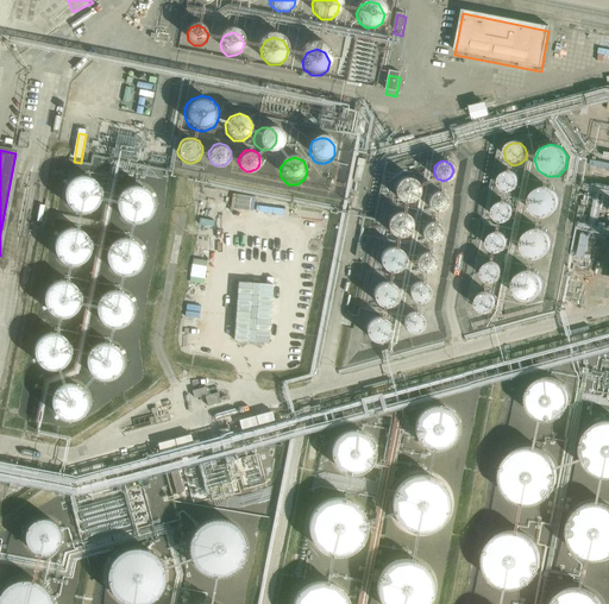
[(353,184),(360,187),(365,164),(357,163),(353,184)]
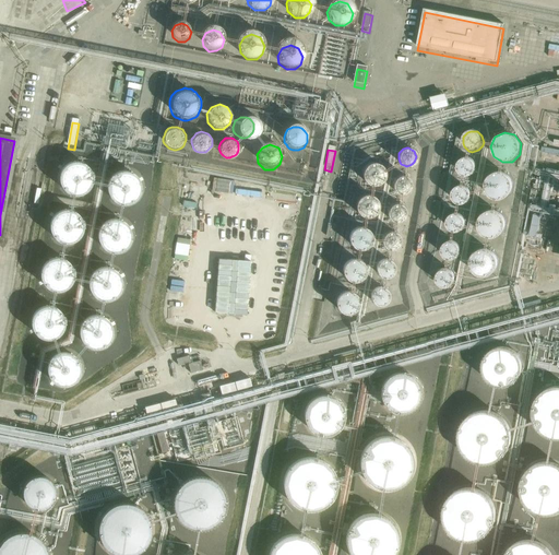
[(476,170),(477,167),(476,164),(475,162),(473,160),(470,158),(467,157),(464,157),(461,160),(459,161),(458,164),(456,167),(456,169),(458,173),(460,175),(462,177),(465,178),(467,178),(471,177),(474,176),(475,173),(476,170)]
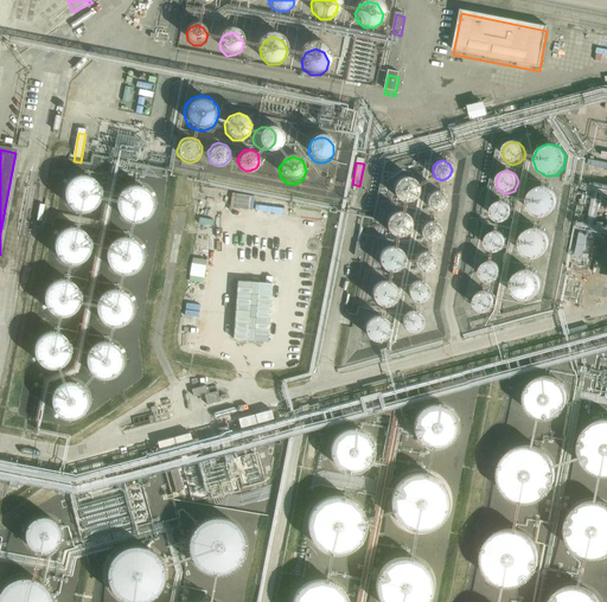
[(420,191),(420,189),(420,185),(419,183),(417,180),(415,178),(413,175),(410,174),(407,174),(404,174),(401,175),(398,177),(396,179),(394,181),(393,184),(393,187),(393,190),(393,193),(394,196),(396,198),(398,200),(401,202),(404,203),(407,203),(410,202),(413,200),(415,199),(417,197),(419,194),(420,191)]
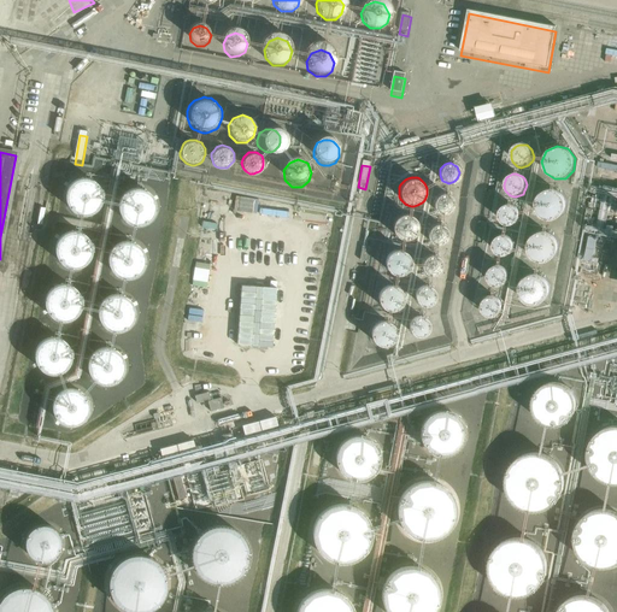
[(71,184),(64,196),(68,211),(80,219),(92,218),(100,213),(105,199),(99,186),(84,180),(71,184)]
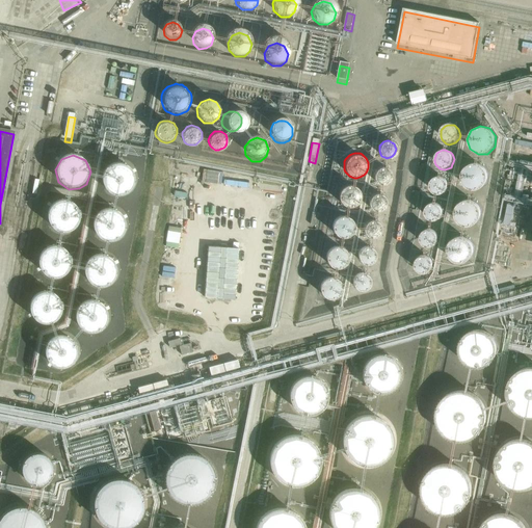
[(106,165),(100,177),(102,189),(113,196),(124,195),(131,190),(135,179),(130,166),(117,161),(106,165)]
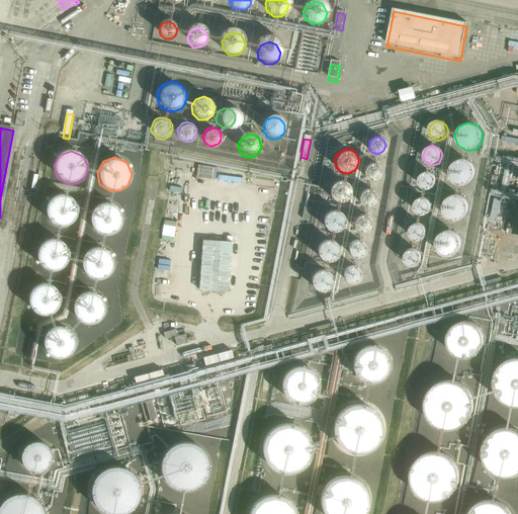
[(452,162),(448,171),(450,180),(458,186),(468,185),(475,178),(476,168),(470,161),(460,158),(452,162)]
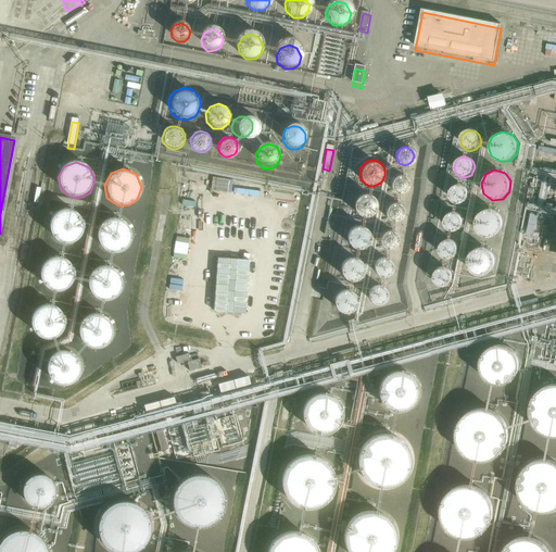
[(409,186),(409,183),(409,180),(407,177),(405,176),(402,175),(400,174),(396,175),(393,176),(391,178),(390,182),(390,184),(390,187),(391,190),(393,192),(395,193),(399,195),(402,195),(405,193),(407,191),(408,189),(409,186)]
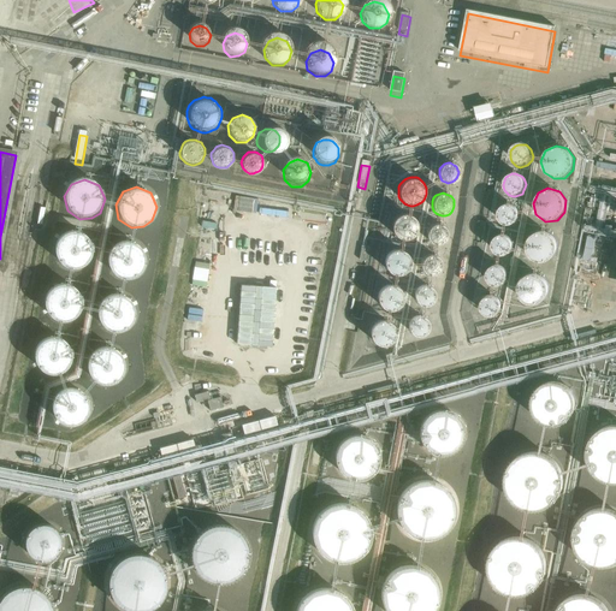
[(520,215),(520,214),(520,211),(517,207),(514,205),(509,203),(505,203),(502,205),(501,206),(498,209),(497,212),(497,214),(497,219),(499,223),(503,225),(508,226),(511,226),(514,225),(516,224),(519,220),(520,218),(520,215)]
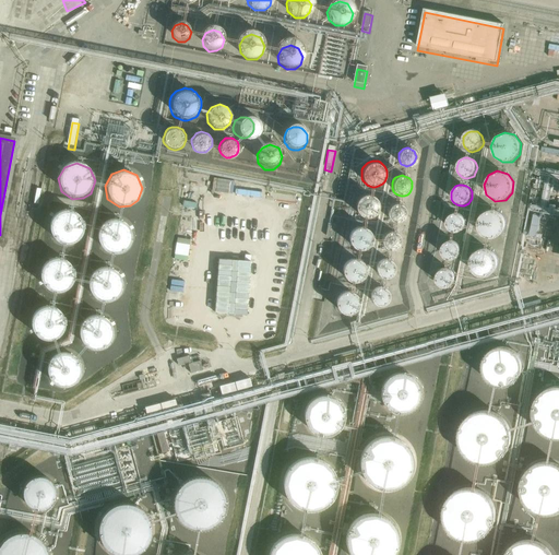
[(357,198),(354,205),(355,213),(361,220),(370,219),(377,214),(379,207),(375,198),(366,195),(357,198)]
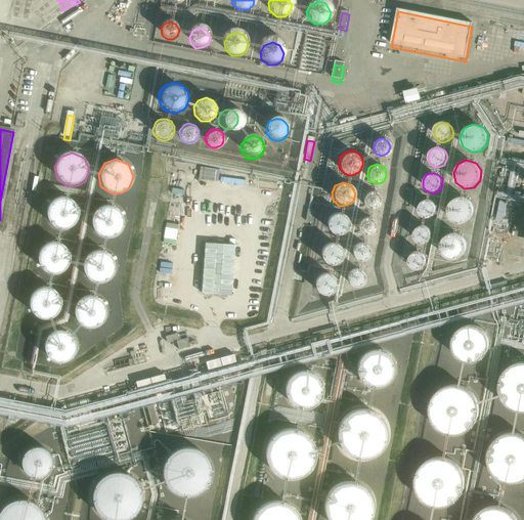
[(380,200),(379,196),(377,192),(375,190),(370,189),(367,190),(365,190),(363,191),(361,196),(360,198),(360,200),(360,203),(362,206),(365,208),(368,209),(373,209),(375,208),(377,207),(379,204),(380,200)]
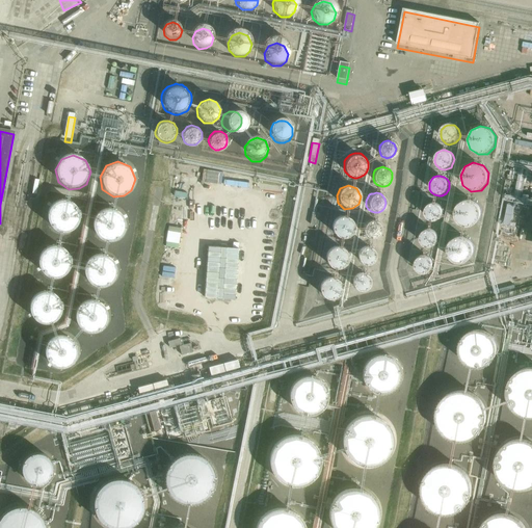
[(52,203),(47,213),(49,227),(59,234),(71,233),(77,228),(82,216),(76,204),(64,199),(52,203)]
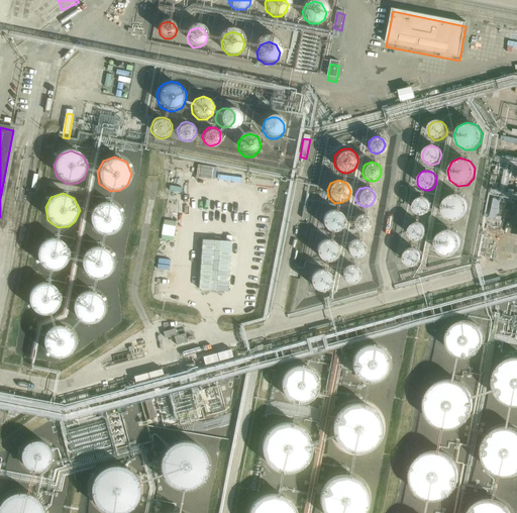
[(444,199),(440,208),(442,217),(450,222),(460,221),(468,215),(468,205),(462,197),(453,195),(444,199)]
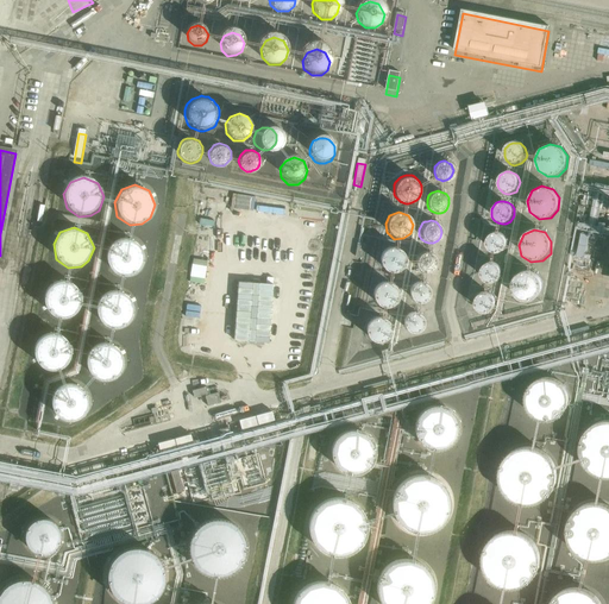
[(507,247),(508,244),(507,240),(506,237),(504,234),(501,232),(497,232),(494,232),(491,233),(488,236),(487,238),(485,241),(485,245),(487,249),(489,251),(491,252),(495,253),(498,253),(502,252),(504,250),(507,247)]
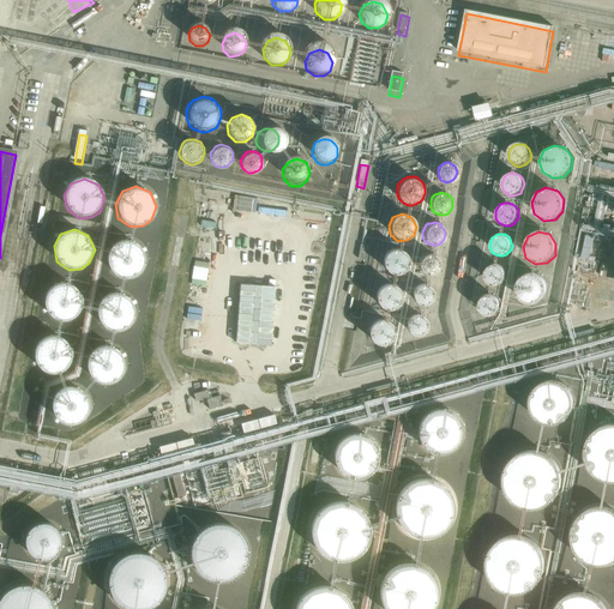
[(112,242),(104,254),(108,269),(120,277),(133,276),(140,271),(145,257),(139,243),(126,237),(112,242)]
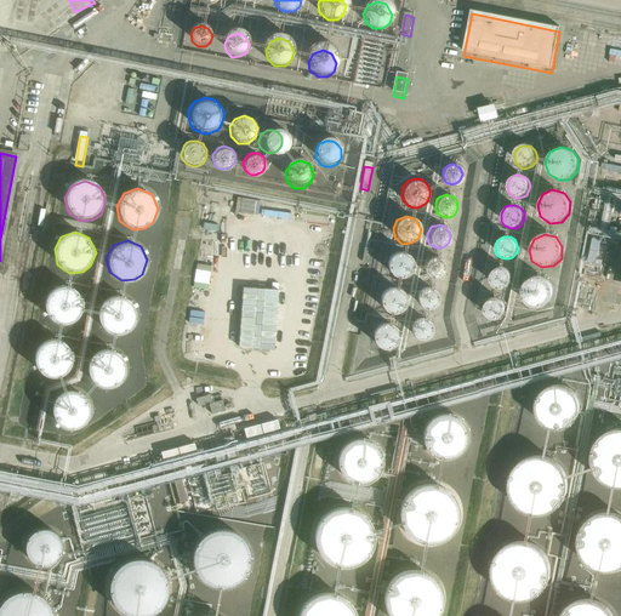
[(391,255),(386,263),(387,272),(396,279),(405,279),(412,273),(414,264),(409,255),(400,251),(391,255)]
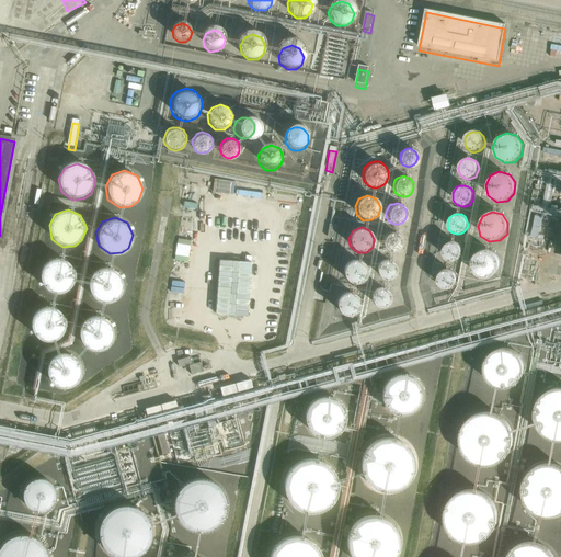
[(402,241),(401,237),(400,235),(399,234),(397,231),(395,231),(391,230),(388,231),(384,234),(382,237),(381,239),(381,241),(382,246),(385,248),(388,250),(391,251),(396,250),(399,248),(401,245),(402,241)]
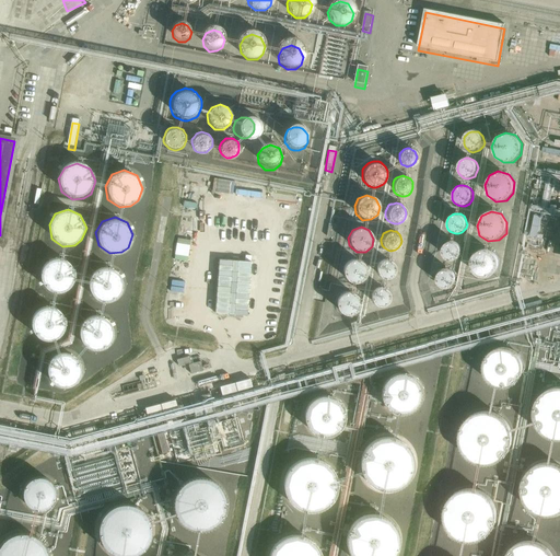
[(463,254),(463,251),(462,248),(461,245),(458,243),(455,242),(453,242),(450,242),(446,243),(444,245),(443,248),(442,252),(443,254),(444,257),(445,259),(448,262),(451,262),(454,262),(457,261),(459,259),(462,257),(463,254)]
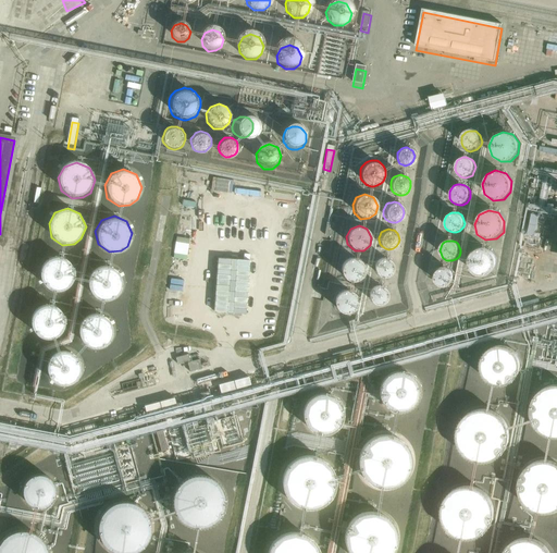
[(472,250),(468,260),(471,270),(480,277),(490,275),(497,268),(498,258),(492,249),(482,246),(472,250)]
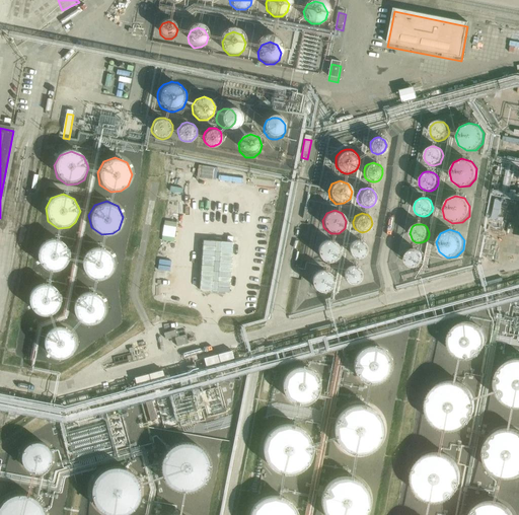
[(42,242),(36,252),(39,265),(49,272),(60,271),(66,267),(70,255),(65,243),(54,238),(42,242)]
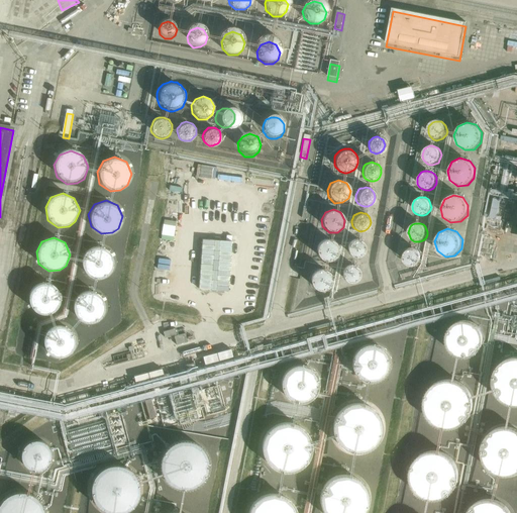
[(319,241),(315,247),(316,255),(323,261),(331,261),(336,257),(338,249),(334,240),(327,238),(319,241)]
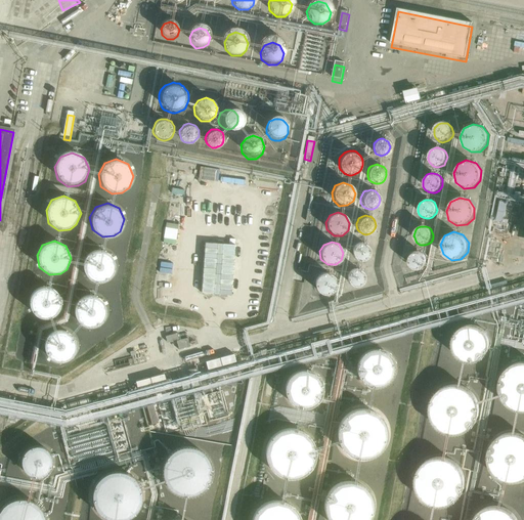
[(372,253),(370,249),(370,248),(368,246),(366,245),(364,244),(361,243),(357,244),(355,246),(353,250),(352,253),(352,255),(353,257),(355,260),(358,262),(361,262),(365,262),(367,261),(368,260),(370,257),(372,253)]
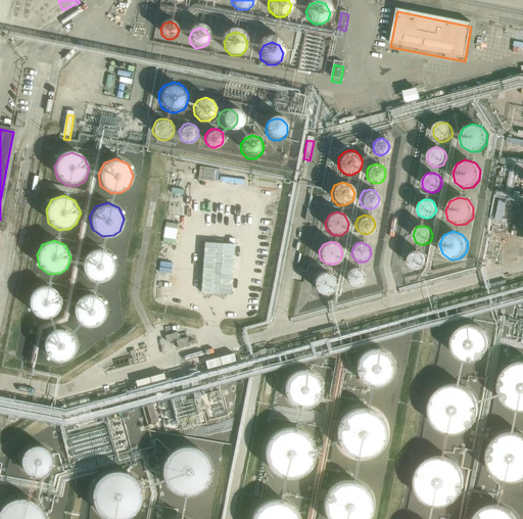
[(88,253),(82,264),(85,276),(95,283),(105,282),(112,278),(116,266),(111,253),(99,249),(88,253)]
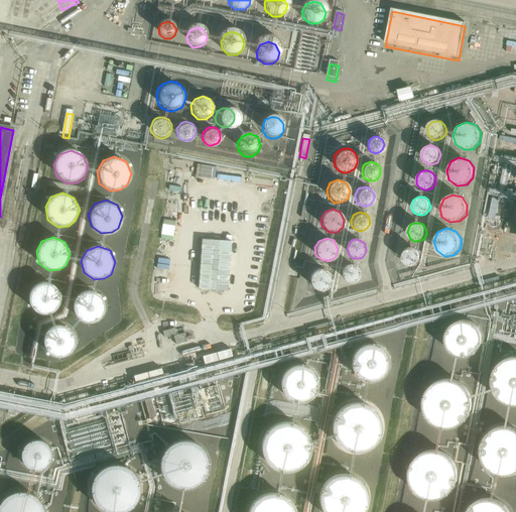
[(420,260),(421,258),(421,255),(420,253),(418,250),(416,249),(414,248),(411,248),(408,248),(406,250),(404,251),(403,254),(402,256),(403,259),(403,262),(405,264),(407,265),(410,266),(412,266),(415,266),(417,265),(419,263),(420,260)]
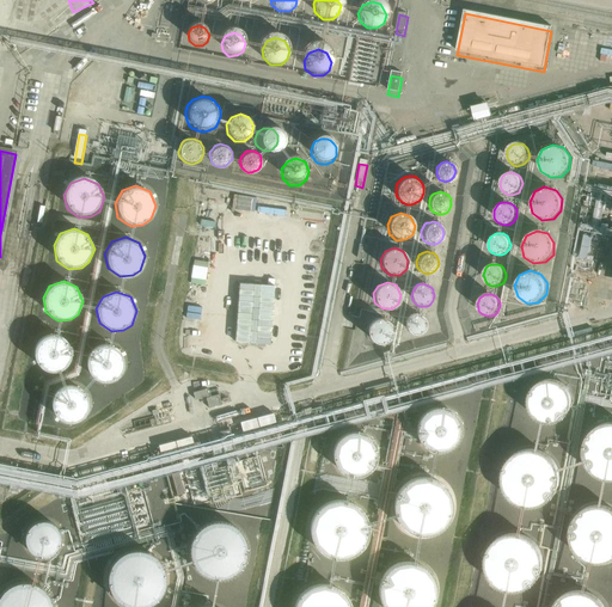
[(427,325),(427,320),(424,318),(423,317),(421,316),(420,314),(417,313),(415,313),(411,314),(409,316),(408,318),(405,320),(404,325),(404,327),(405,330),(408,333),(411,336),(415,337),(420,336),(424,333),(427,330),(427,325)]
